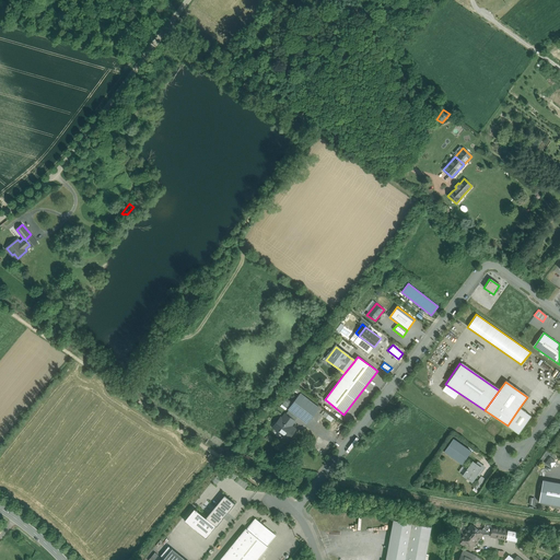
[(318,408),(301,394),(289,409),(290,409),(298,416),(306,423),(318,408)]
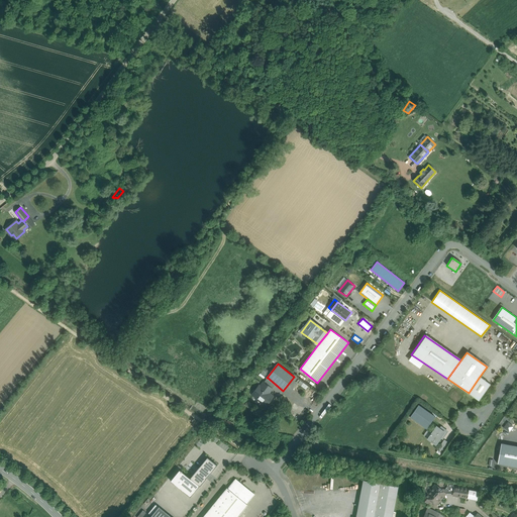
[(265,368),(259,375),(264,378),(269,371),(265,368)]
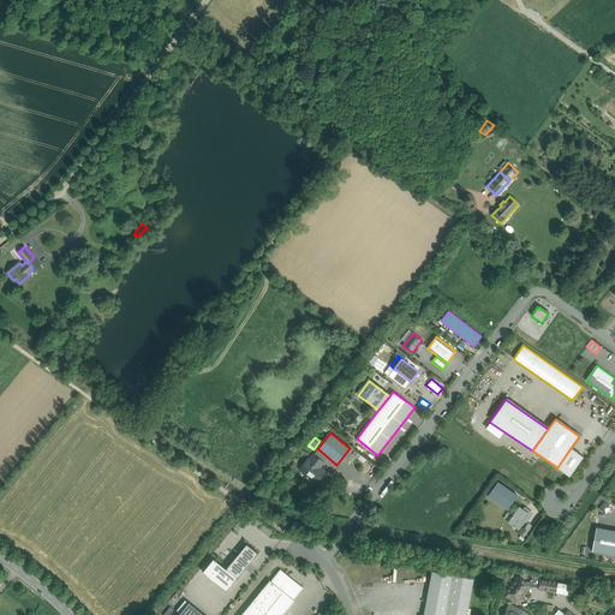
[(327,457),(318,449),(314,455),(322,461),(323,463),(327,457)]
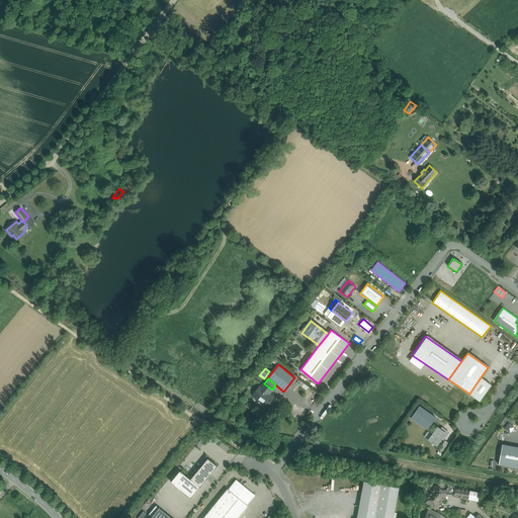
[(491,385),(480,378),(469,394),(480,402),(491,385)]
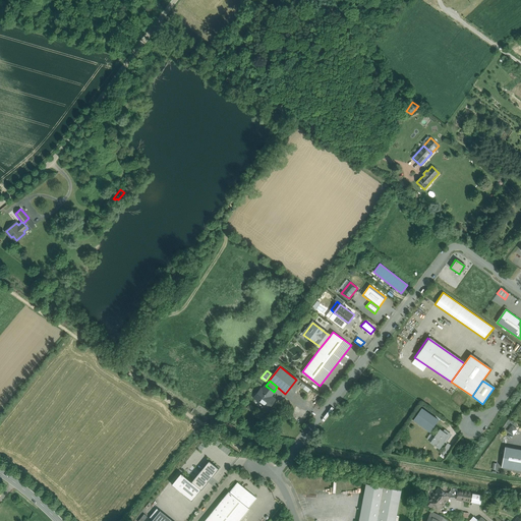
[(308,392),(310,389),(302,383),(300,386),(308,392)]
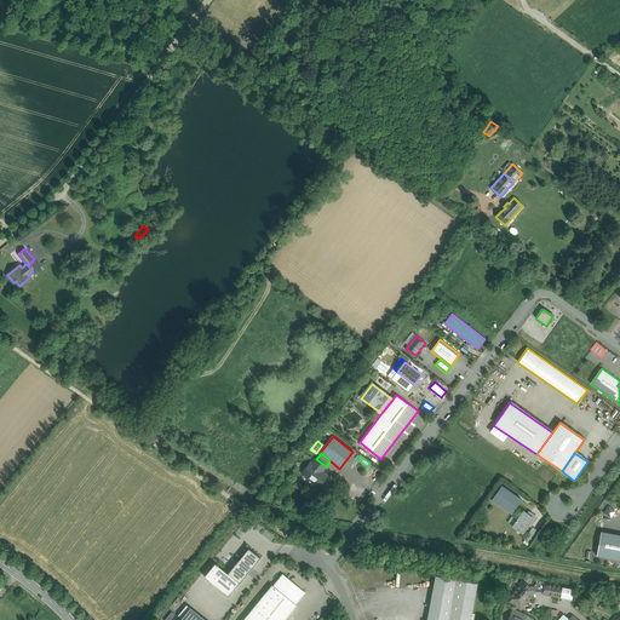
[(325,465),(316,459),(313,464),(322,471),(326,466),(325,465)]
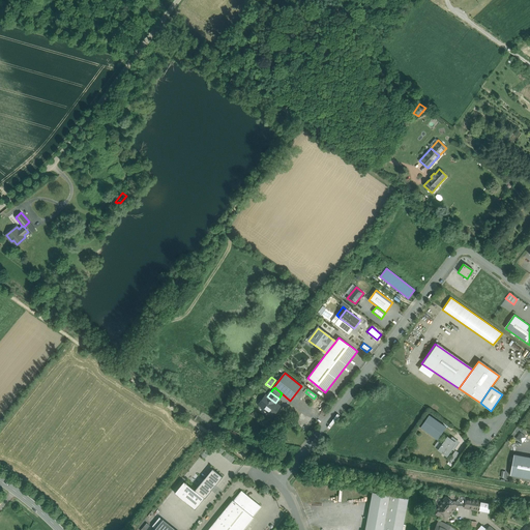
[(267,396),(266,396),(262,402),(263,403),(261,406),(271,414),(274,409),(276,410),(280,406),(275,403),(267,396)]
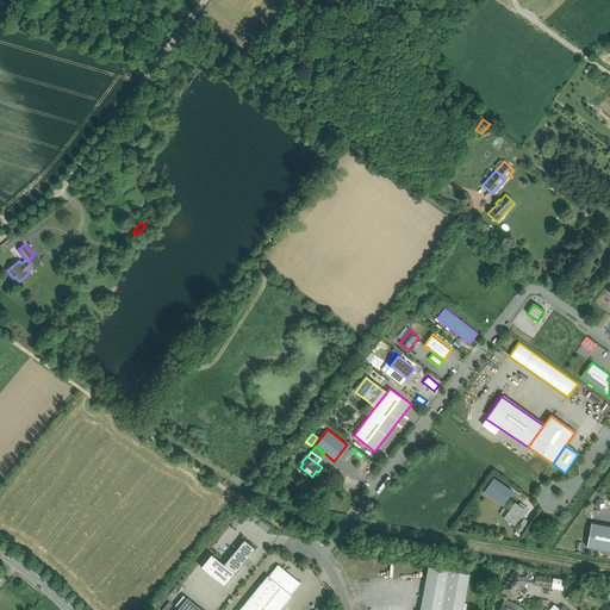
[(503,505),(514,491),(493,478),(484,492),(503,505)]
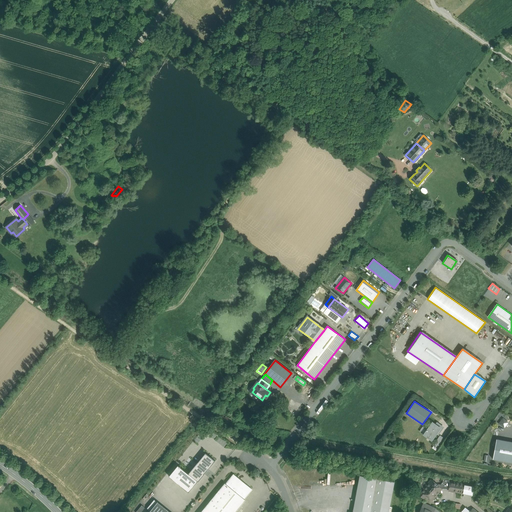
[(504,428),(509,422),(503,417),(498,423),(504,428)]
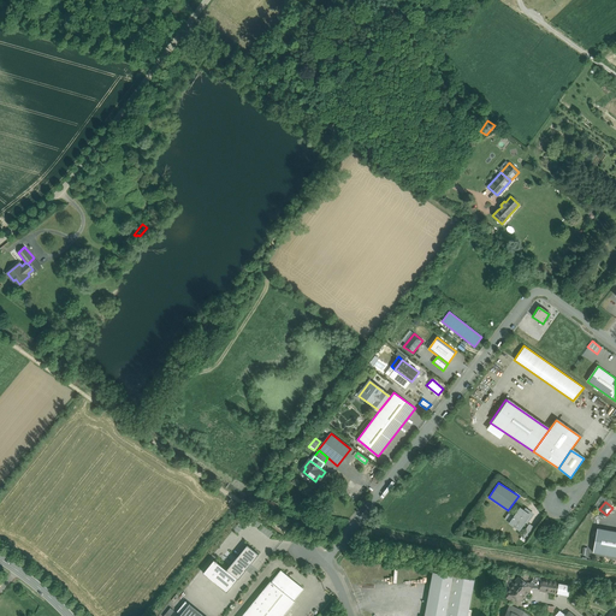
[(521,508),(520,508),(519,509),(520,509),(514,516),(509,522),(510,523),(519,528),(520,529),(520,528),(525,521),(527,522),(533,514),(526,509),(523,510),(521,508)]
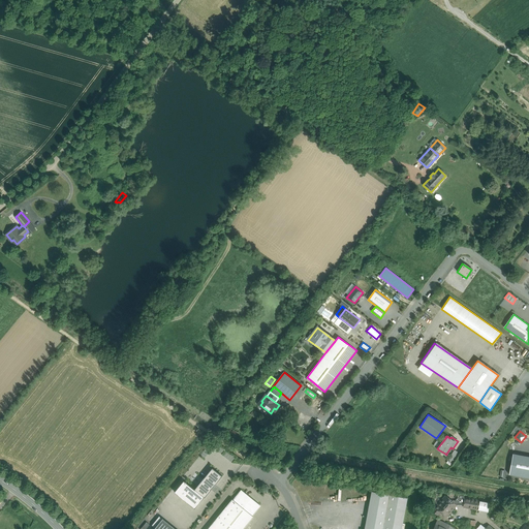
[(528,477),(528,456),(512,454),(509,474),(528,477)]
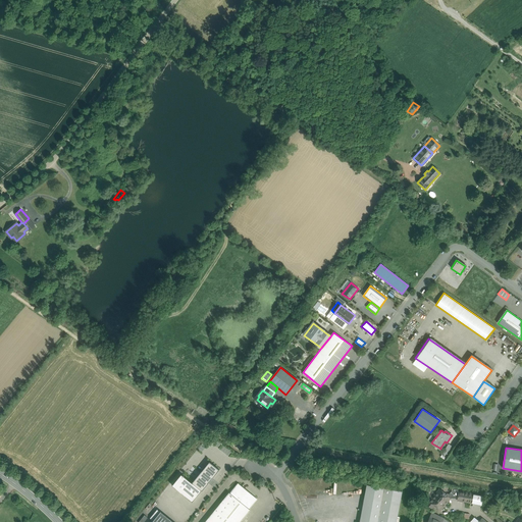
[(211,456),(185,488),(197,498),(223,465),(211,456)]
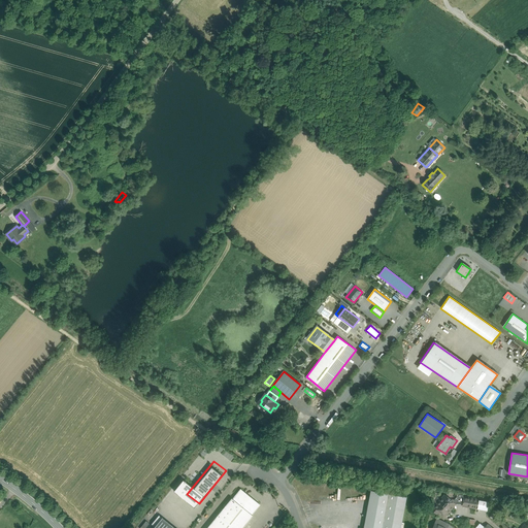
[(260,505),(240,490),(232,499),(252,515),(260,505)]
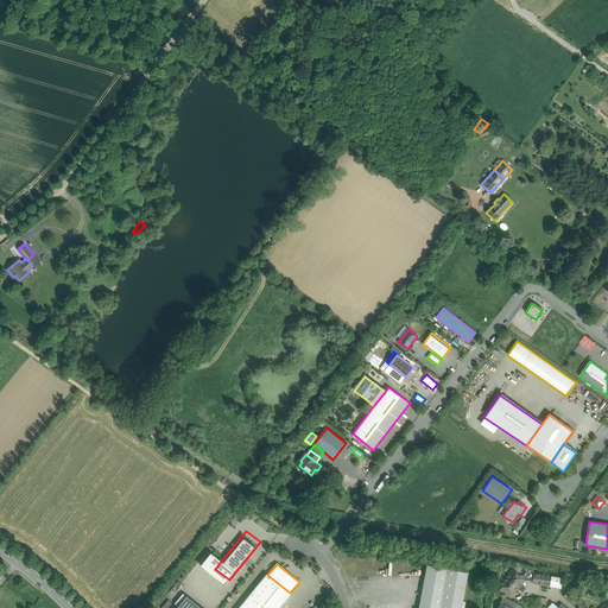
[(461,607),(468,572),(428,564),(418,607),(461,607)]
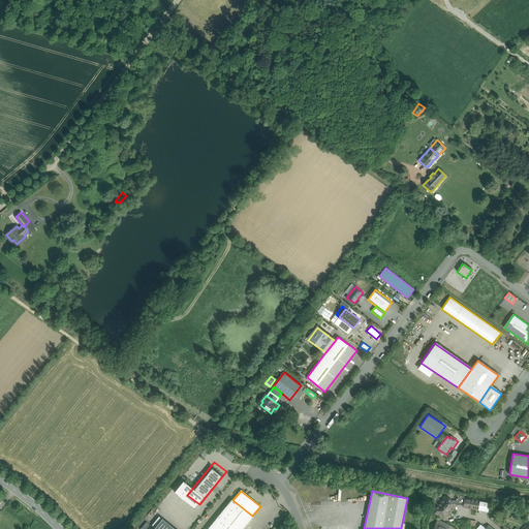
[(452,500),(457,504),(464,504),(465,498),(464,495),(460,494),(456,500),(452,500)]
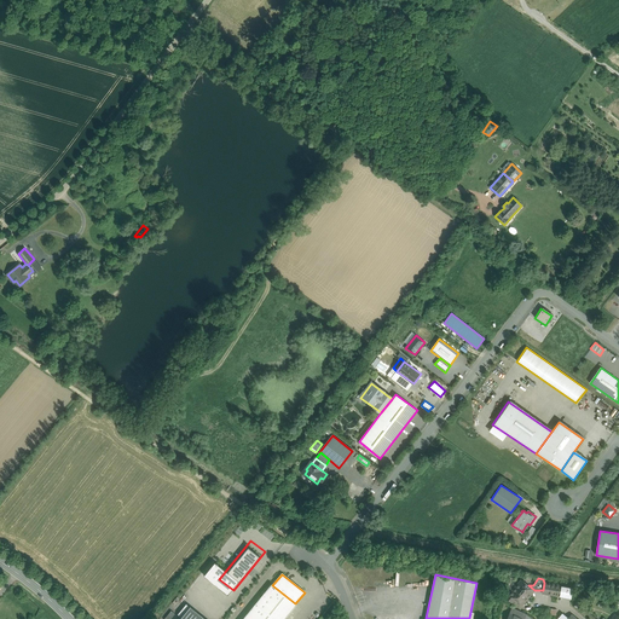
[(521,579),(509,594),(509,595),(516,600),(522,605),(534,590),(528,585),(521,579)]
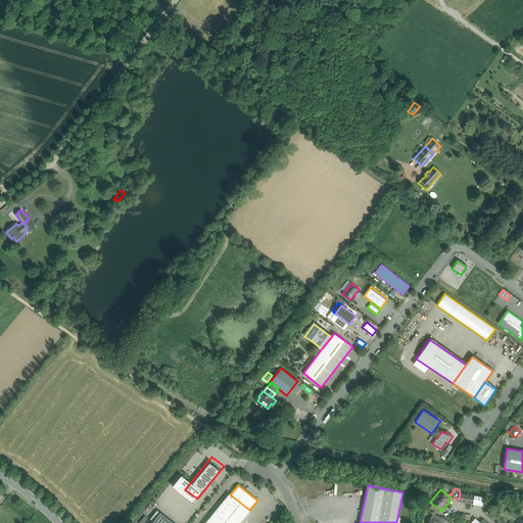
[(473,504),(474,494),(460,492),(459,498),(458,501),(473,504)]
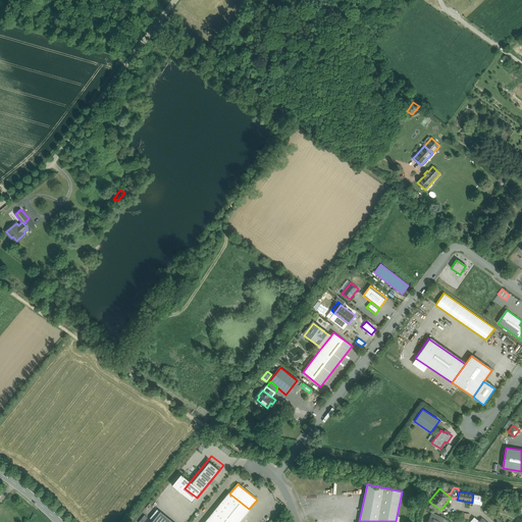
[(229,493),(205,521),(239,521),(249,510),(250,510),(249,509),(229,493)]
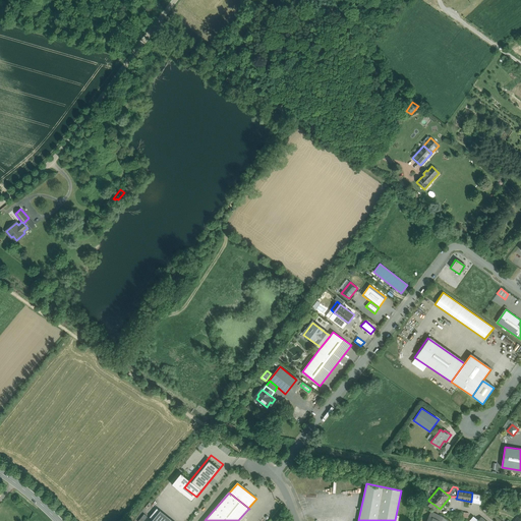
[(482,495),(472,493),(471,502),(480,504),(482,495)]
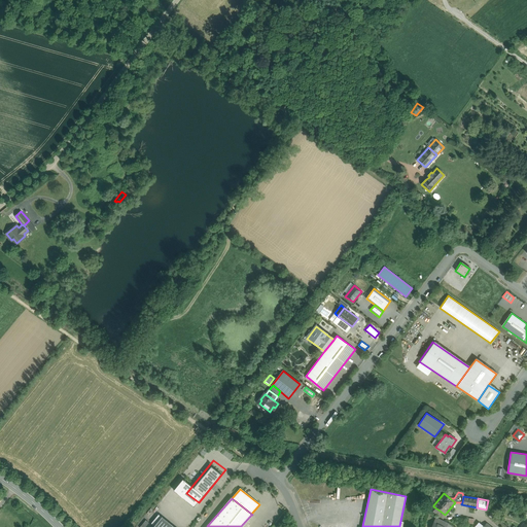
[(157,514),(152,523),(154,524),(161,515),(157,514)]
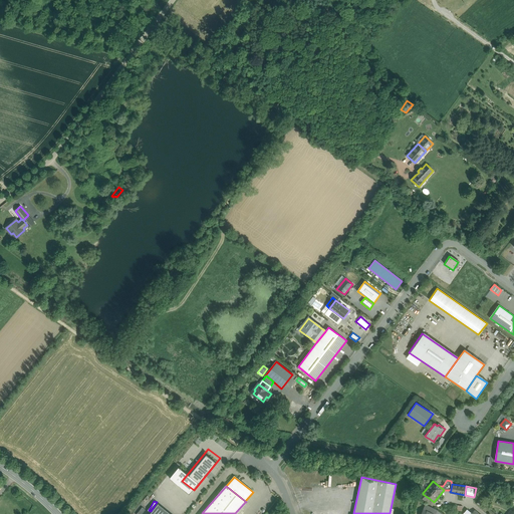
[(170,513),(158,504),(150,513),(170,513)]
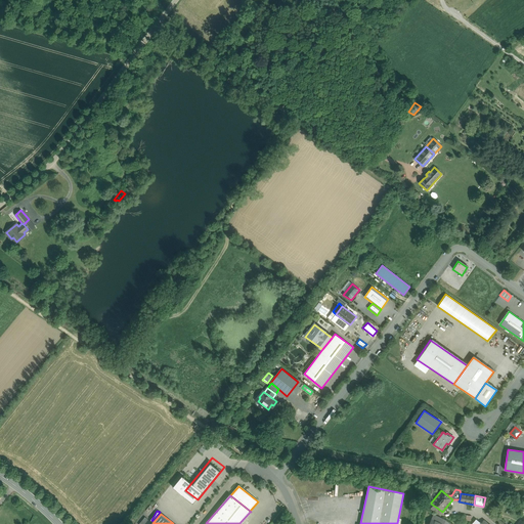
[(442,523),(445,520),(433,515),(430,523),(442,523)]
